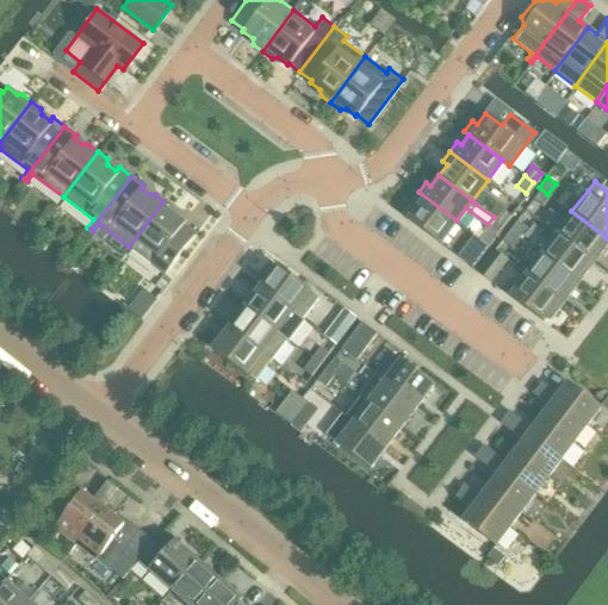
[(540,204),(547,194),(539,187),(532,197),(540,204)]
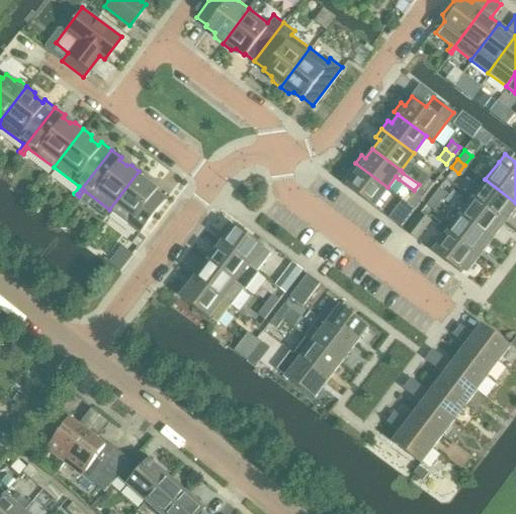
[(352,174),(345,184),(373,205),(388,187),(355,163),(349,171),(352,174)]
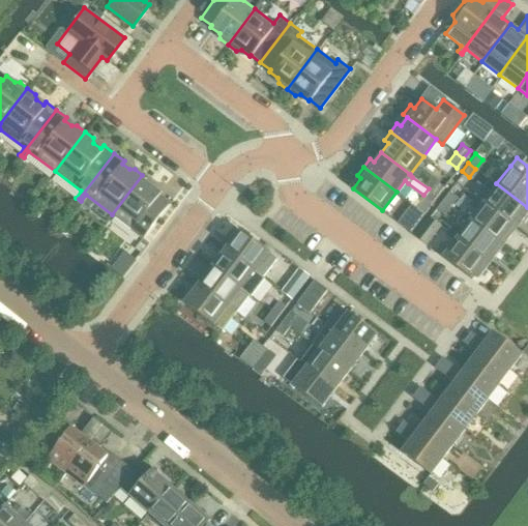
[(151,186),(150,181),(142,175),(112,214),(142,237),(169,201),(158,194),(159,193),(151,186)]
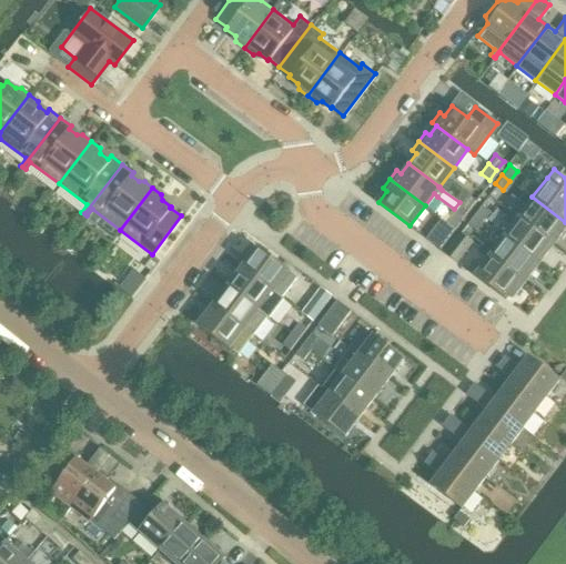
[(565,224),(565,222),(532,197),(532,198),(523,190),(516,200),(525,207),(517,217),(548,240),(554,232),(558,235),(565,224)]
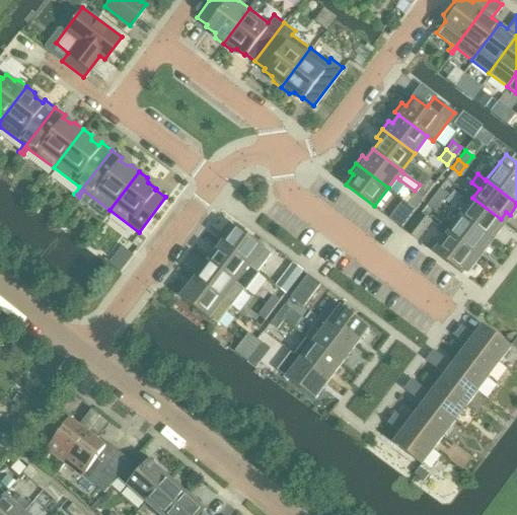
[(420,185),(428,191),(434,182),(426,176),(420,185)]
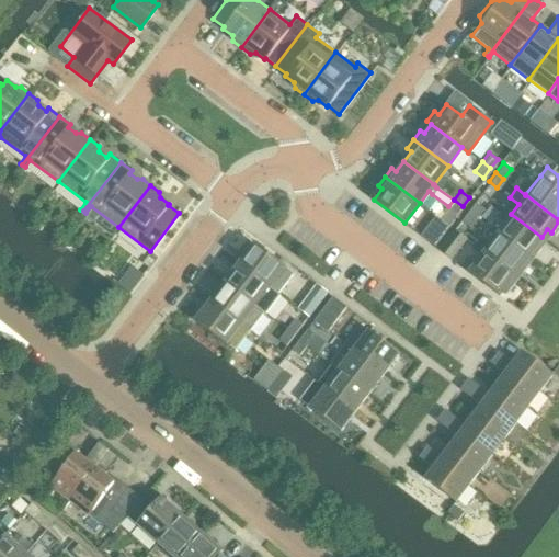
[(448,225),(463,206),(454,200),(448,206),(440,218),(448,225)]
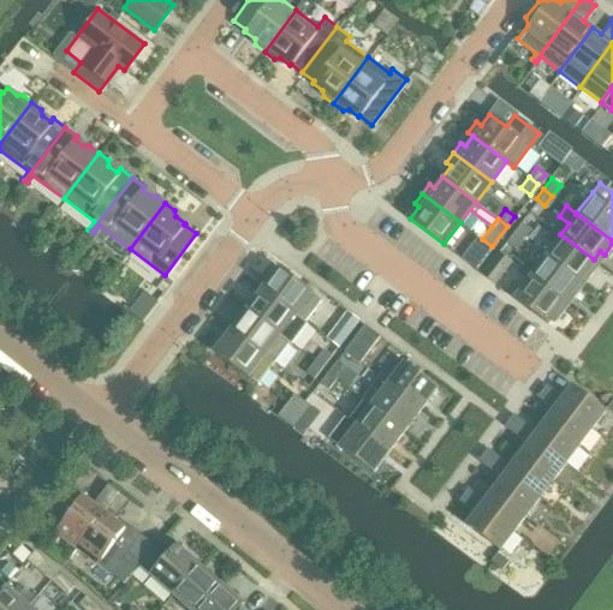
[(521,237),(529,226),(519,220),(512,229),(521,237)]
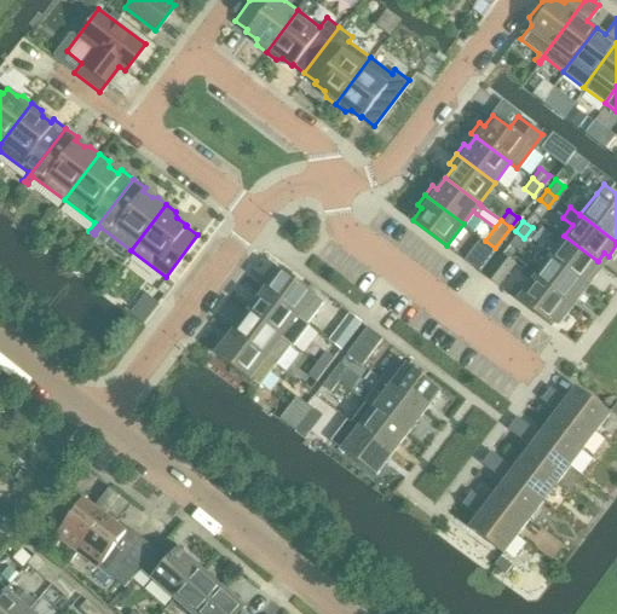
[(517,248),(524,238),(515,231),(508,242),(517,248)]
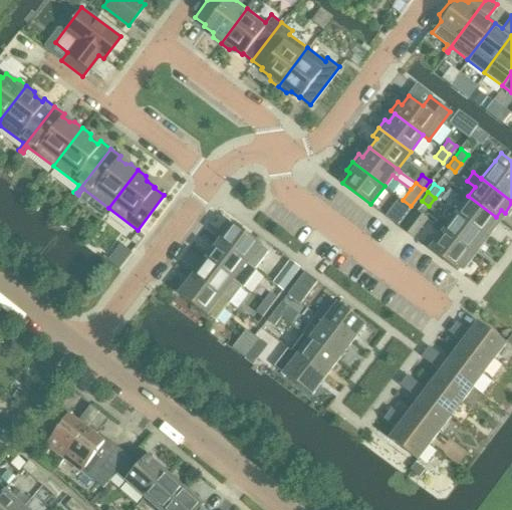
[(491,223),(496,217),(468,196),(462,204),(453,198),(447,206),(487,237),(495,226),(491,223)]
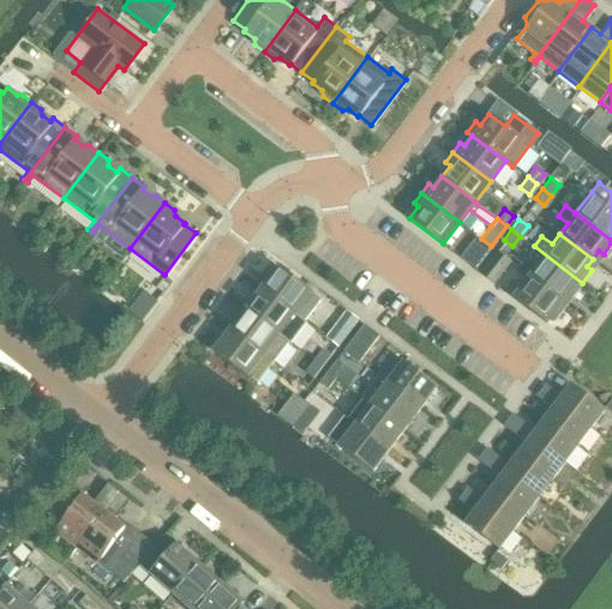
[(491,246),(481,239),(475,235),(460,255),(475,267),(491,246)]
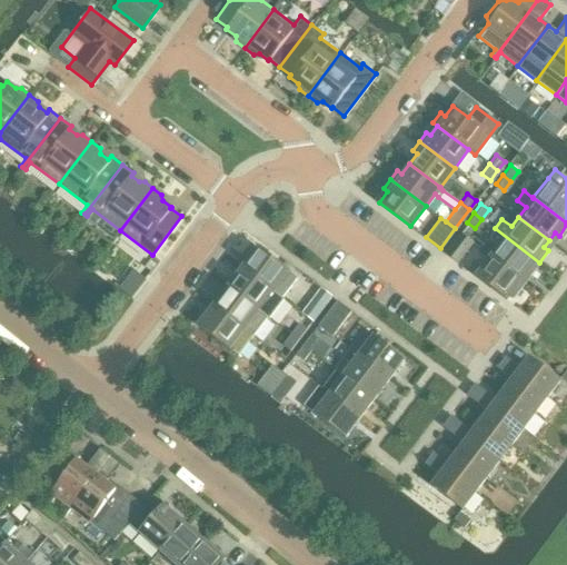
[(530,275),(539,263),(495,228),(488,237),(497,245),(489,255),(520,278),(521,277),(526,271),(530,275)]
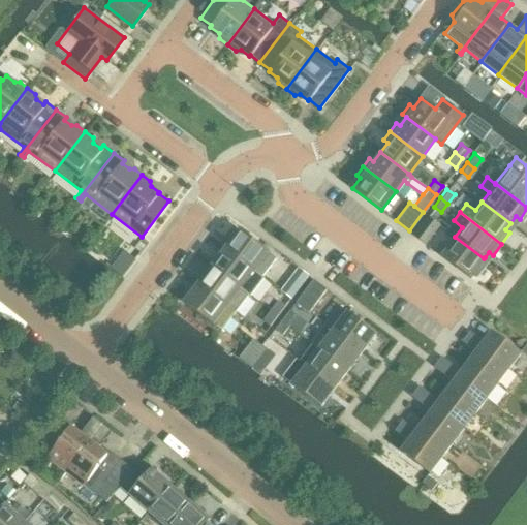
[(427,215),(412,234),(424,242),(438,224),(428,216),(427,215)]
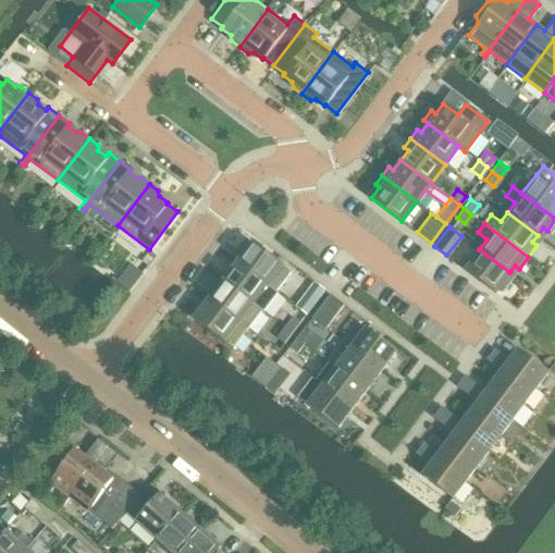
[(250,241),(236,260),(267,283),(274,290),(290,270),(281,263),(250,241)]
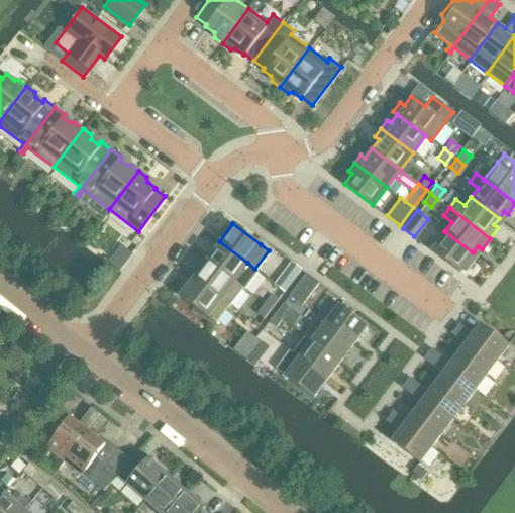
[(444,231),(431,249),(458,271),(465,264),(469,267),(477,254),(474,251),(473,252),(444,231)]
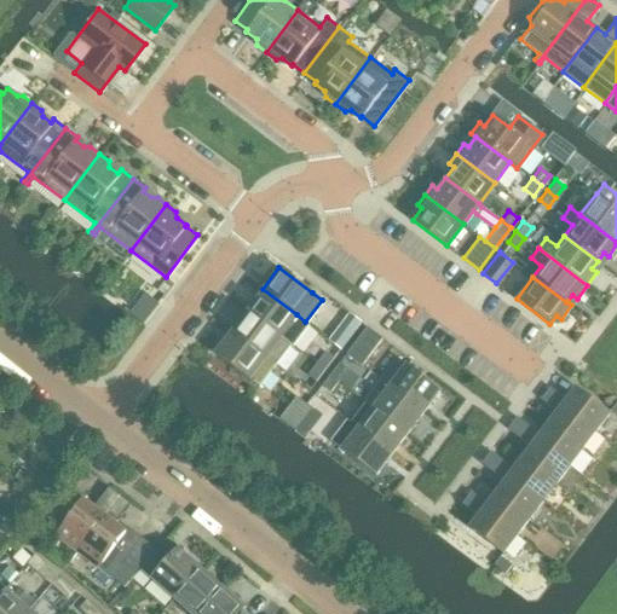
[(305,322),(297,314),(263,289),(247,310),(281,335),(289,342),(290,342),(306,322),(305,322)]
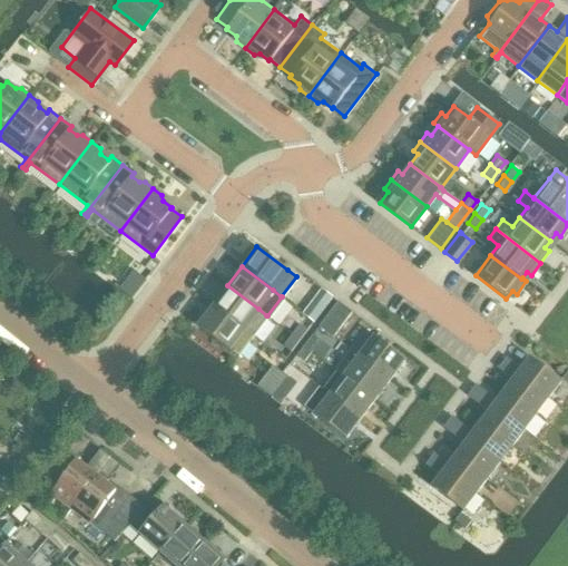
[(266,315),(258,309),(227,285),(213,304),(252,334),(266,315)]
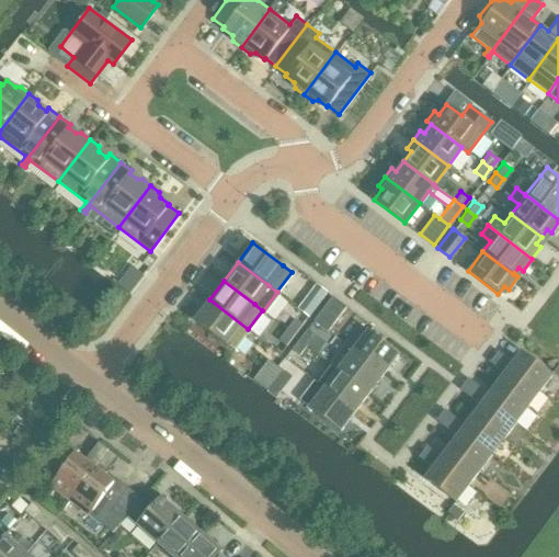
[(307,315),(326,290),(315,282),(296,306),(307,315)]
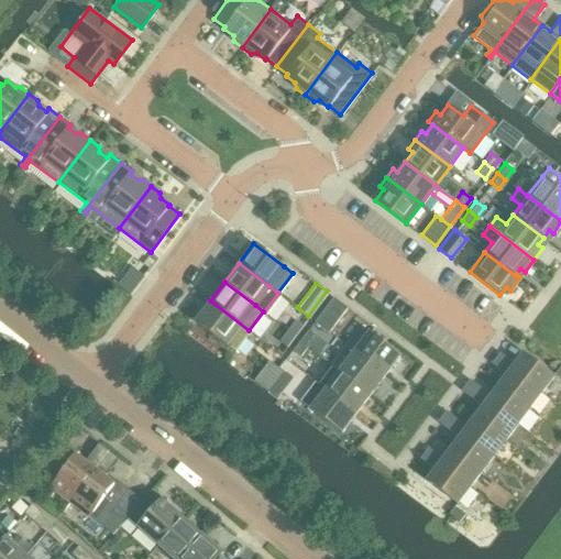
[(328,330),(347,306),(332,295),(315,320),(328,330)]
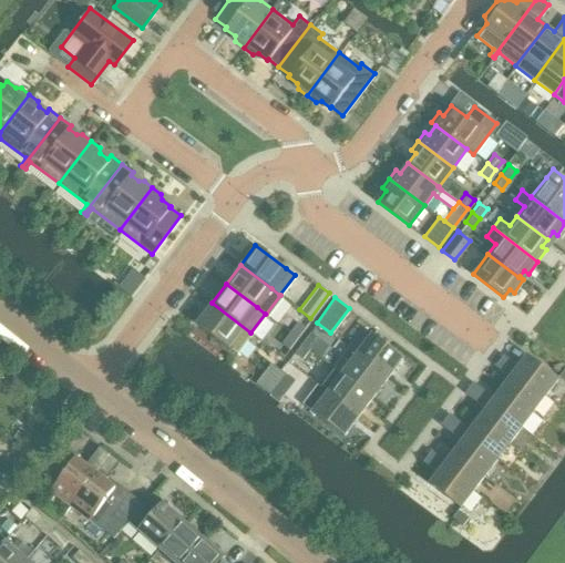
[(236,351),(250,333),(212,303),(196,323),(236,351)]
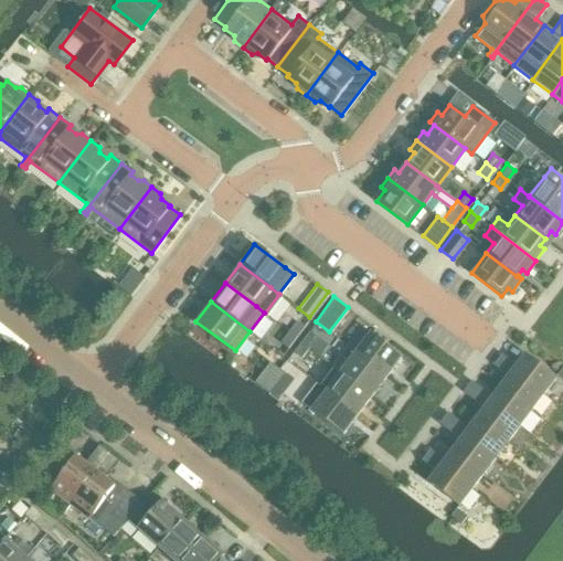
[(295,336),(303,325),(295,319),(287,330),(295,336)]
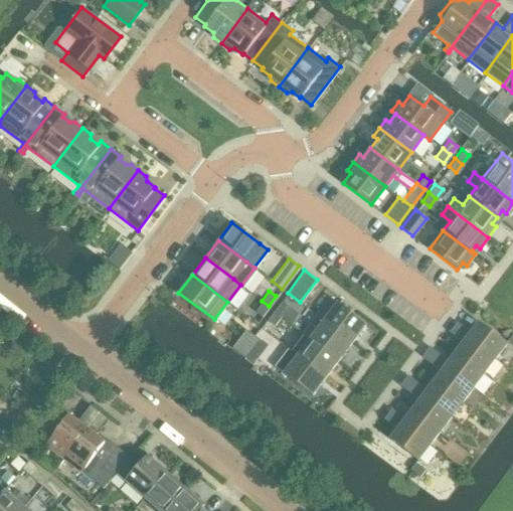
[(365,323),(337,302),(329,296),(315,314),(323,320),(351,341),(365,323)]
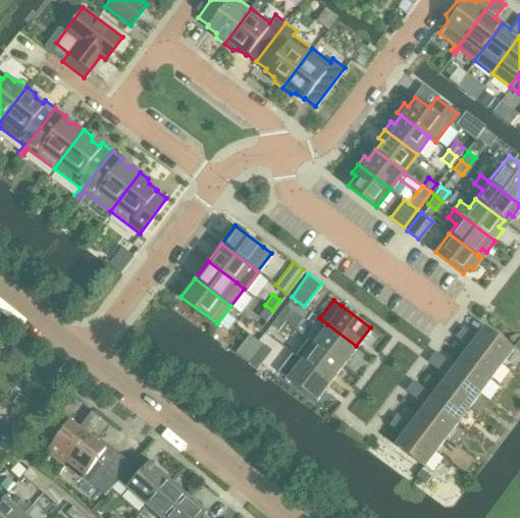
[(284,319),(292,310),(284,304),(277,313),(284,319)]
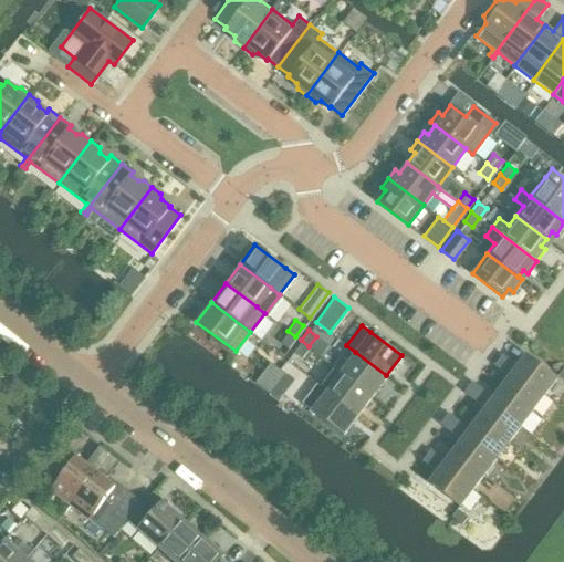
[(288,346),(295,336),(288,331),(280,341),(288,346)]
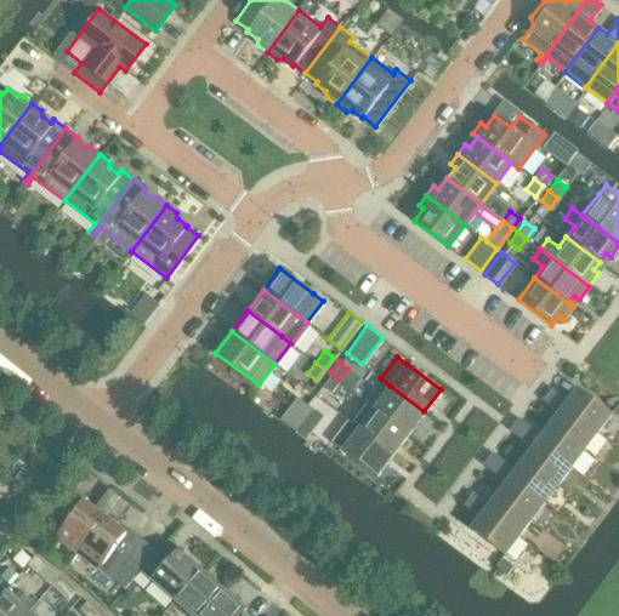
[(330,391),(339,380),(330,372),(322,385),(330,391)]
